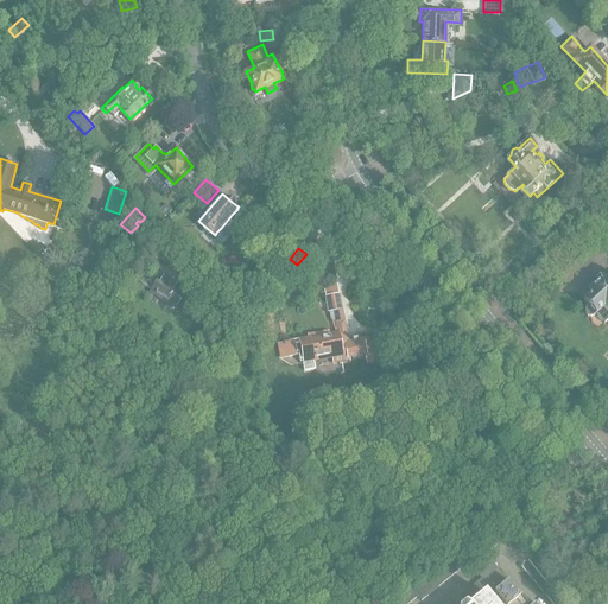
[(151,288),(175,305),(184,292),(175,286),(182,275),(162,261),(152,274),(147,272),(141,280),(152,287),(151,288)]
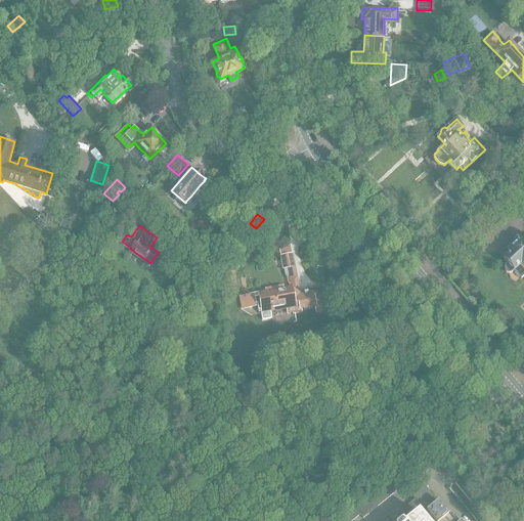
[(523,233),(508,250),(510,252),(503,258),(507,262),(505,264),(504,266),(505,268),(507,270),(509,271),(511,271),(514,269),(521,276),(523,273),(523,233)]
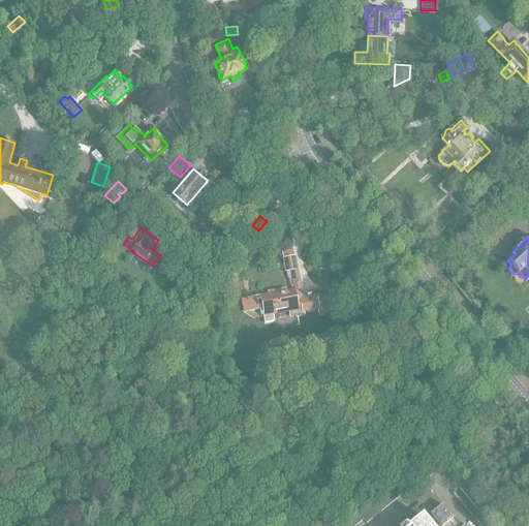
[(97,261),(100,255),(95,252),(91,258),(97,261)]
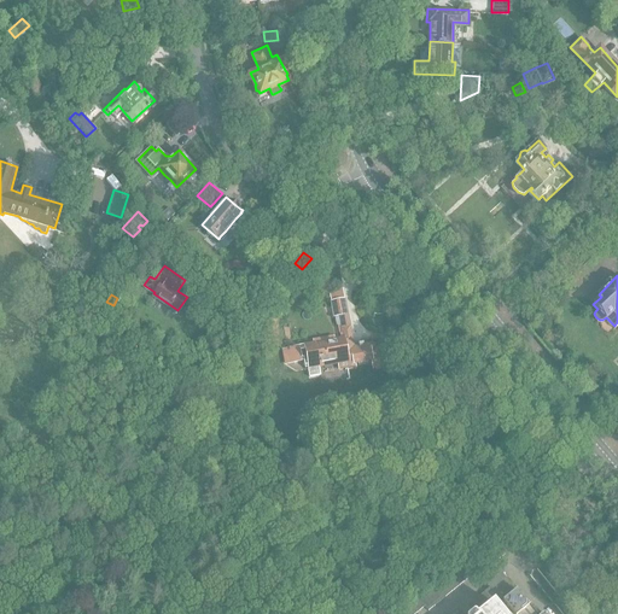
[(354,345),(353,341),(344,297),(331,299),(333,314),(334,314),(337,322),(339,333),(340,335),(334,337),(334,333),(313,337),(313,340),(303,343),(303,344),(299,344),(284,348),(286,361),(304,357),(305,364),(307,364),(308,367),(309,375),(321,373),(320,366),(337,362),(338,368),(356,364),(356,361),(373,358),(372,355),(385,352),(383,344),(375,345),(375,341),(372,340),(368,340),(367,343),(354,345)]
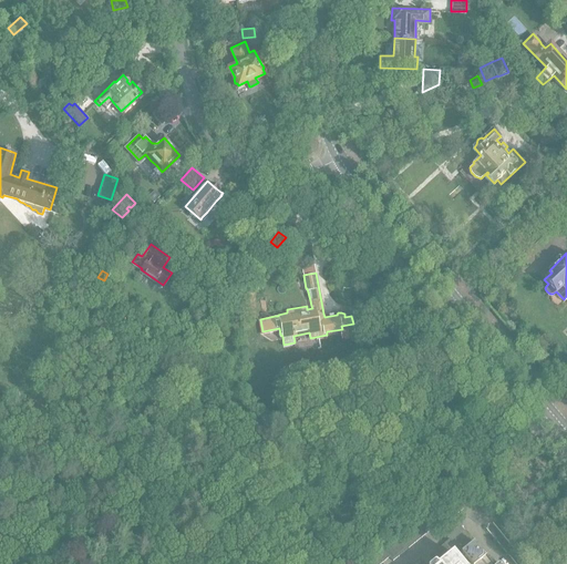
[(155,447),(162,440),(165,436),(154,424),(143,434),(155,447)]
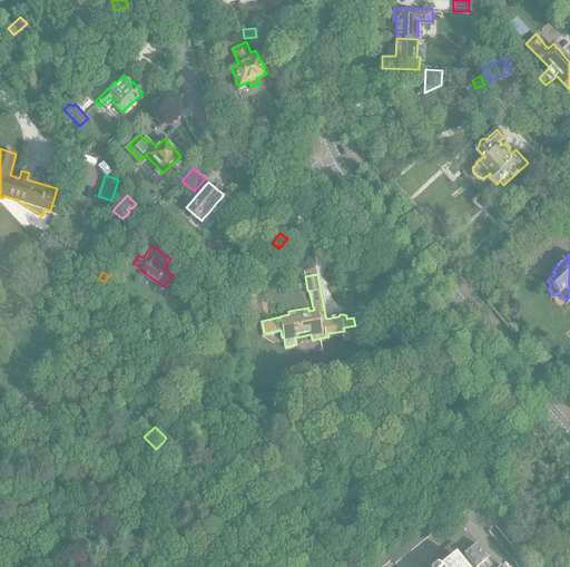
[(452,504),(460,514),(467,509),(458,499),(452,504)]
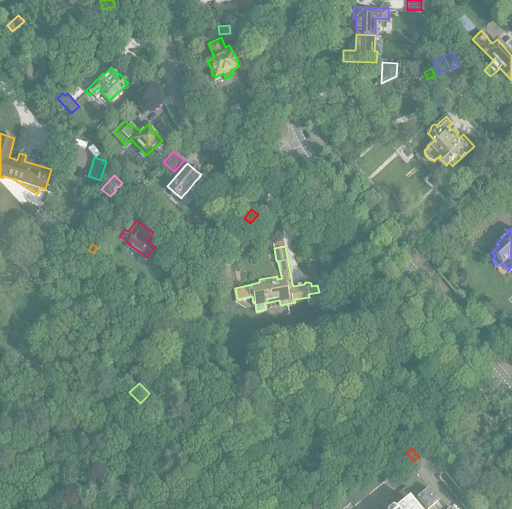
[(378,470),(385,479),(390,475),(382,466),(378,470)]
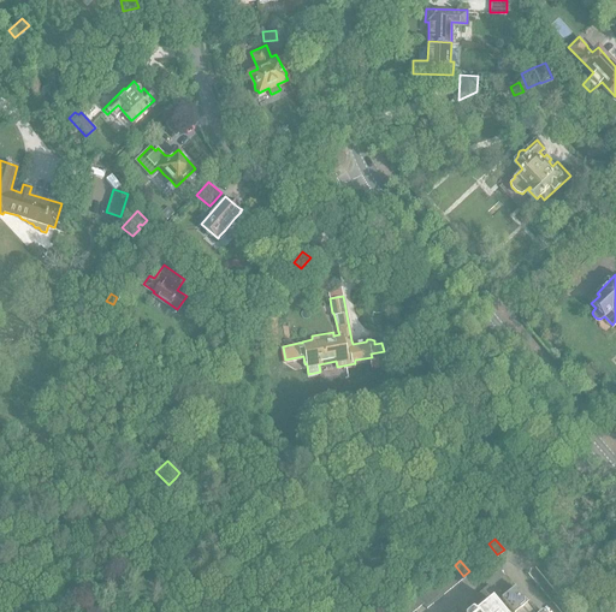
[(457,581),(463,576),(455,565),(449,570),(457,581)]
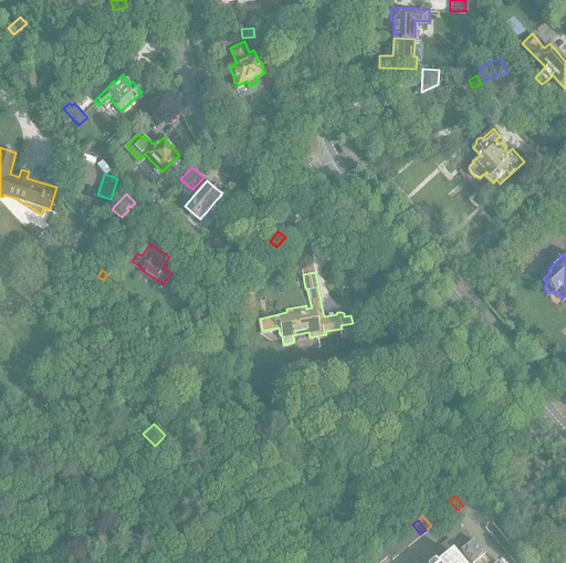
[(448,537),(443,541),(452,551),(461,562),(500,562),(501,562),(500,562),(499,562),(498,562),(495,562),(491,562),(465,531),(459,523),(446,534),(448,537)]
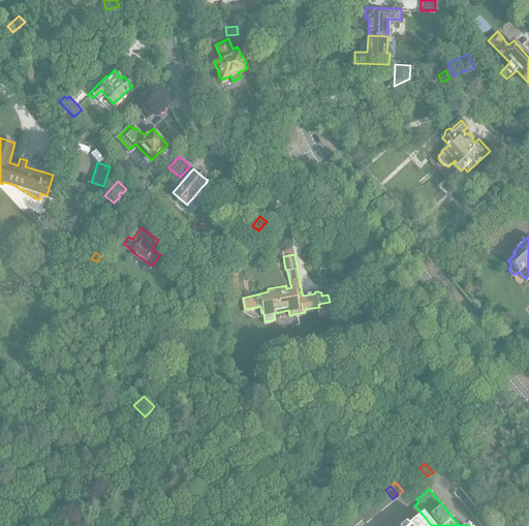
[(380,494),(389,503),(393,499),(385,490),(380,494)]
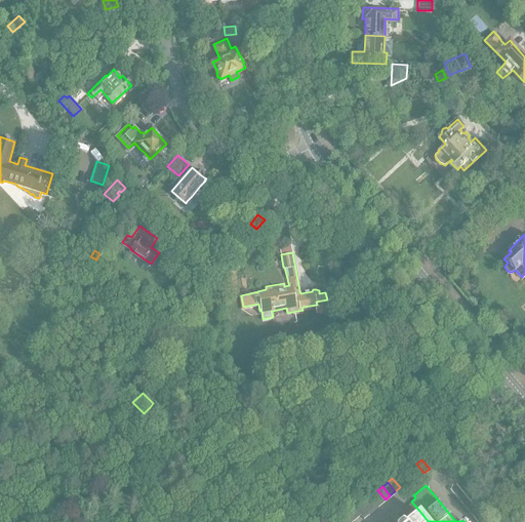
[(371,495),(378,505),(386,499),(377,490),(371,495)]
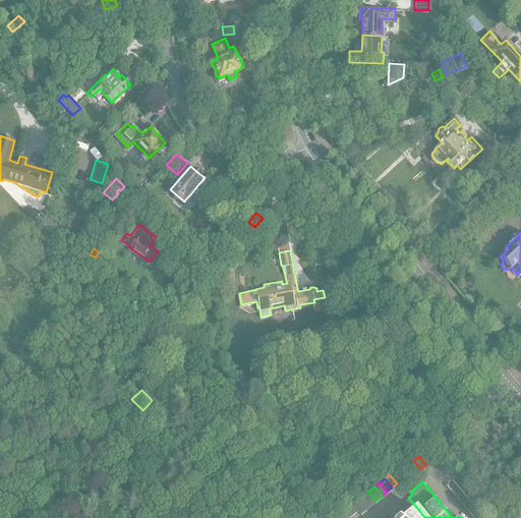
[(363,496),(371,505),(375,501),(368,492),(363,496)]
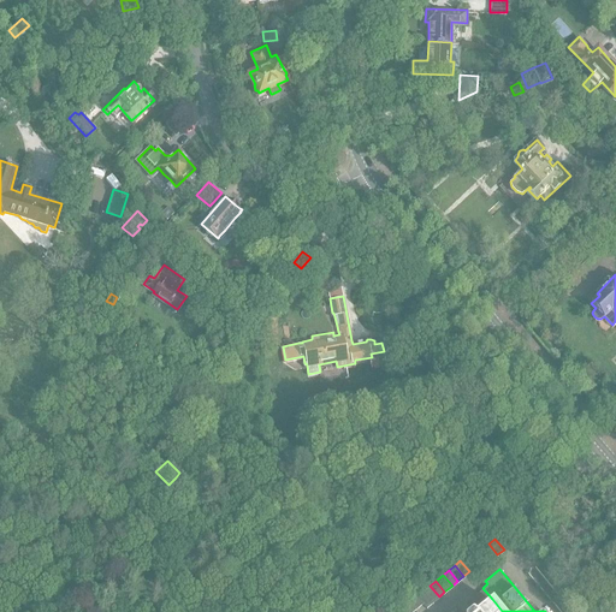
[(424,590),(433,601),(439,596),(430,586),(424,590)]
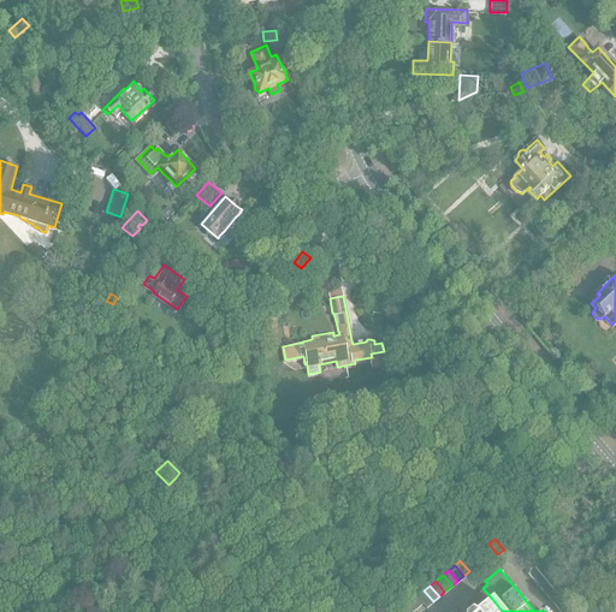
[(477,593),(486,604),(492,599),(483,588),(477,593)]
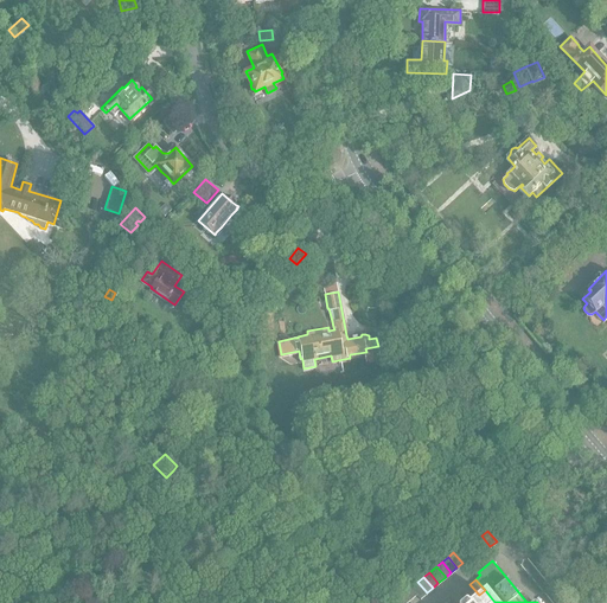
[(403,587),(413,597),(417,594),(421,598),(421,597),(413,587),(409,582),(403,587)]
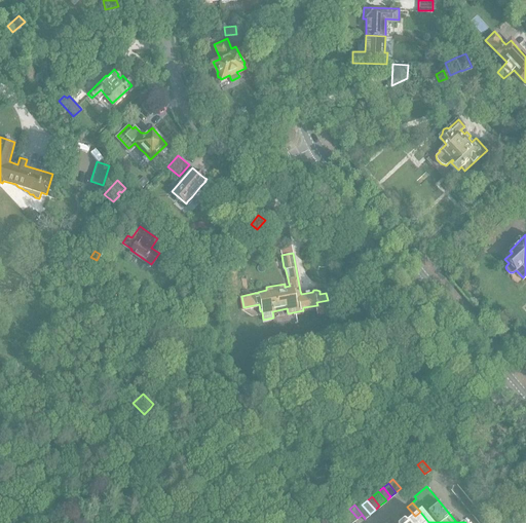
[(358,509),(365,518),(370,514),(362,505),(358,509)]
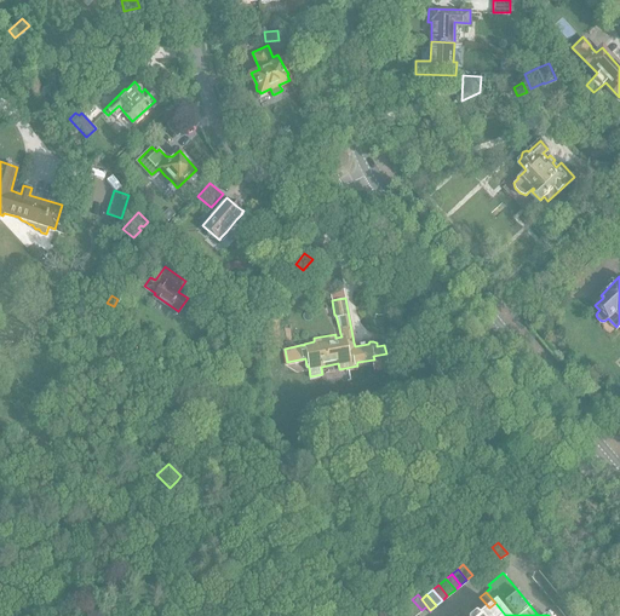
[(474,602),(483,612),(489,608),(480,597),(474,602)]
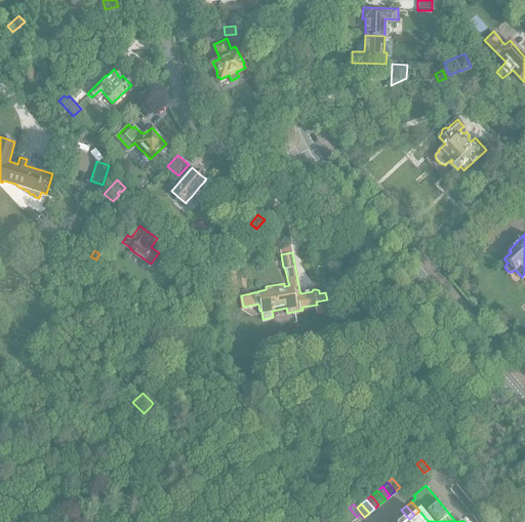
[(344,512),(352,521),(357,517),(349,508),(344,512)]
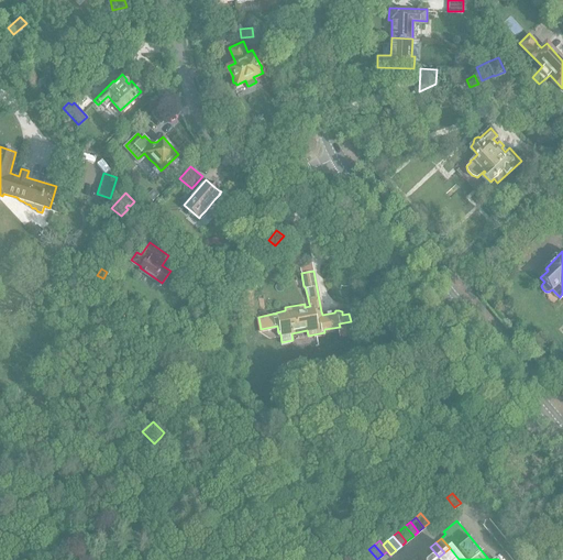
[(434,559),(439,557),(430,547),(424,551),(432,559),(434,559)]
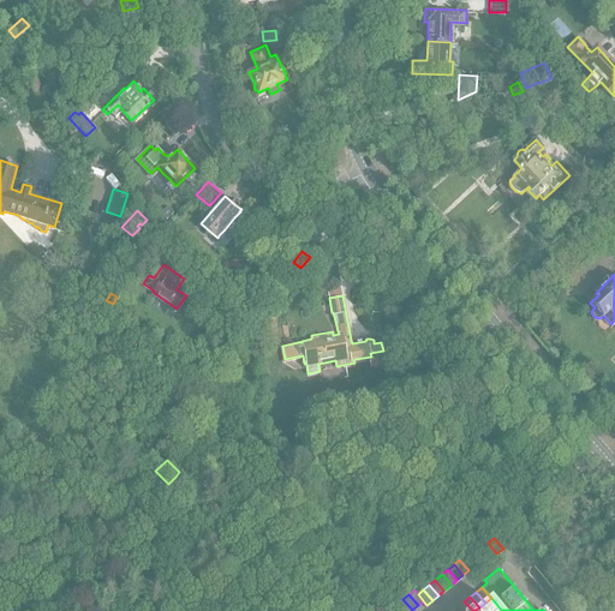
[(500,610),(491,598),(485,603),(479,607),(475,610),(500,610)]
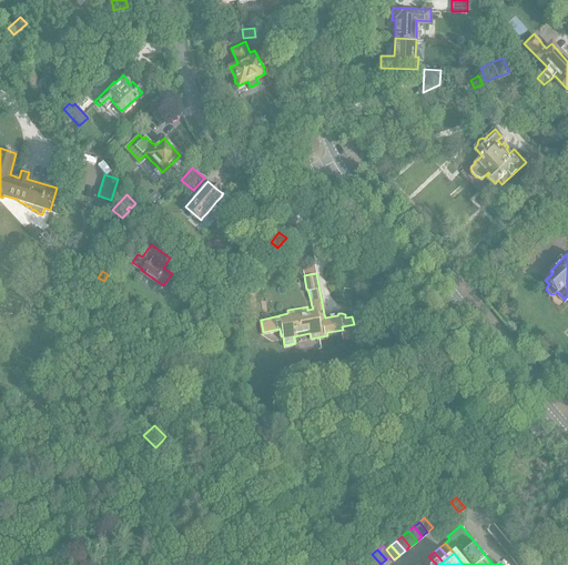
[(372,564),(378,564),(381,564),(372,554),(367,558),(372,564)]
